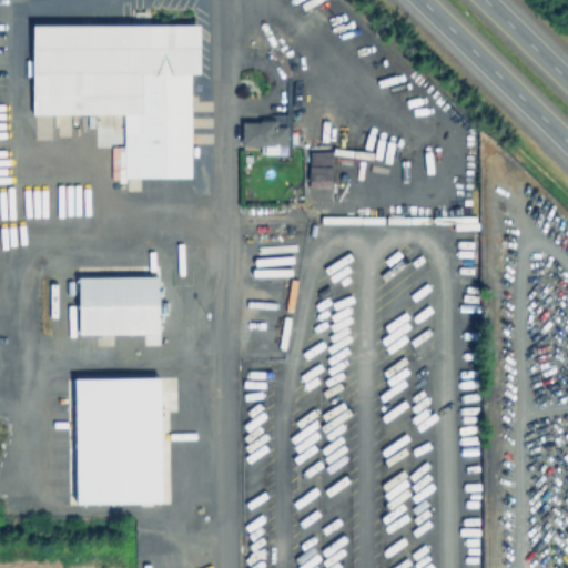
[(202,26),(203,75),(191,75),(191,178),(127,178),(125,115),(36,115),(34,27),(202,26)]
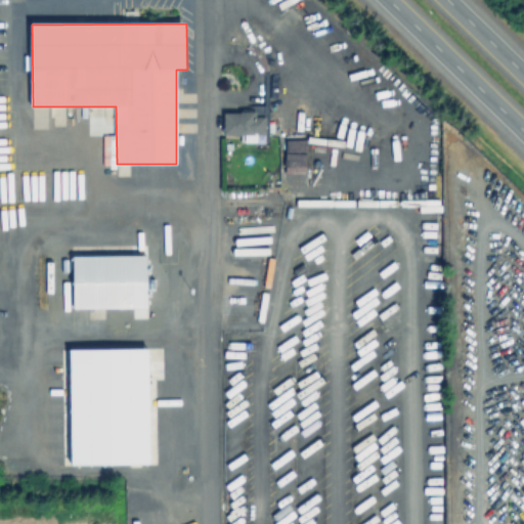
[(222,134),(264,134),(263,110),(222,110),(222,134)]
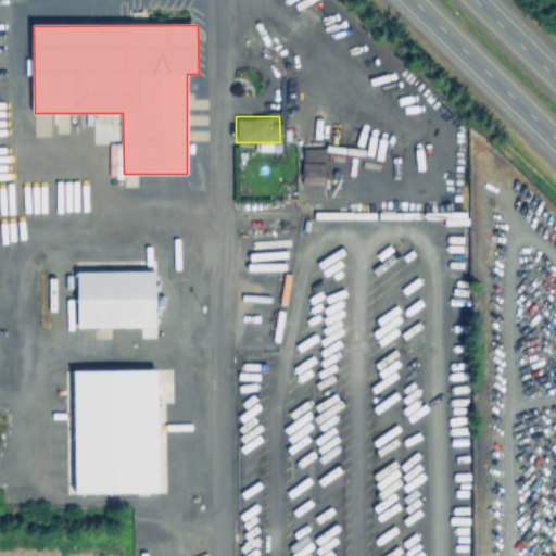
[(301,181),(323,182),(324,148),(302,147),(301,181)]
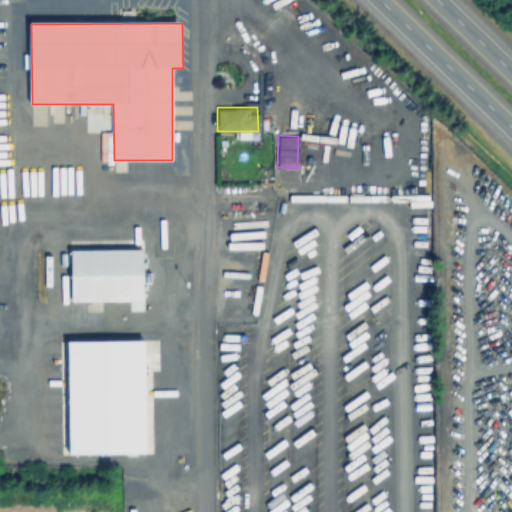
[(70,297),(71,248),(144,248),(143,297),(70,297)]
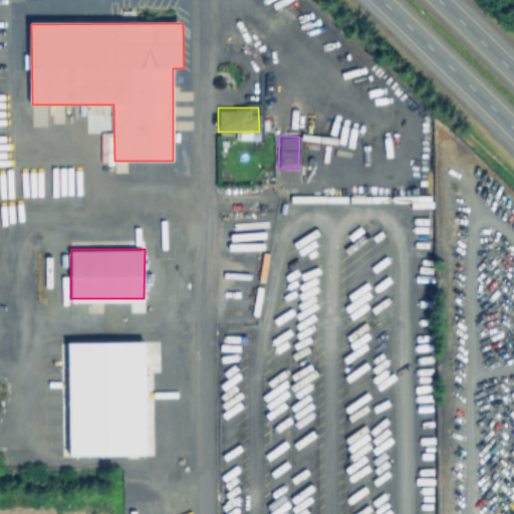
[(68,456),(146,454),(145,340),(66,342),(68,456)]
